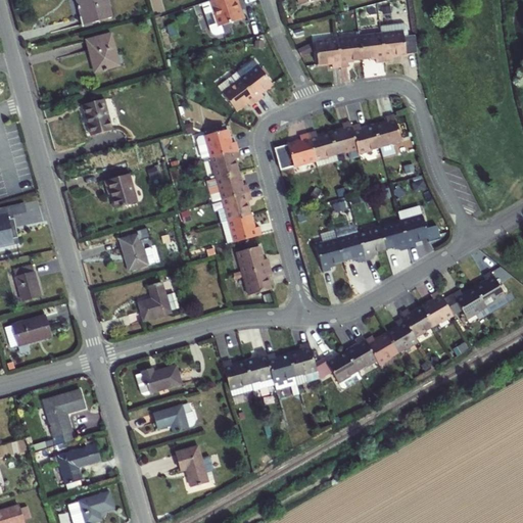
[(112,17),(107,0),(77,0),(81,16),(80,17),(82,26),(112,17)]
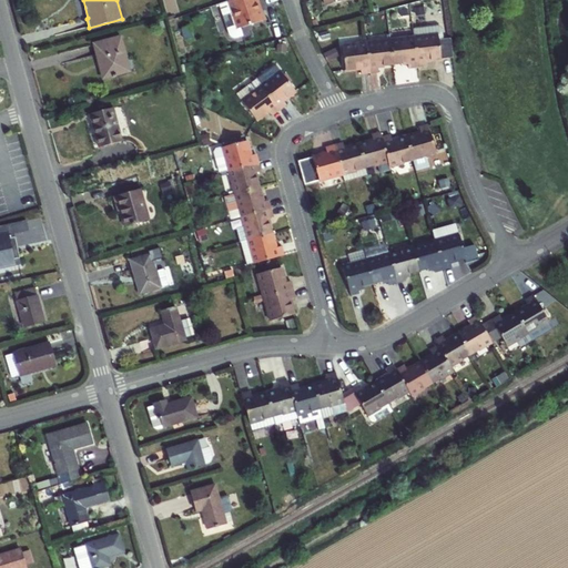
[(256,0),(231,0),(227,1),(237,29),(240,28),(263,20),(256,0)]
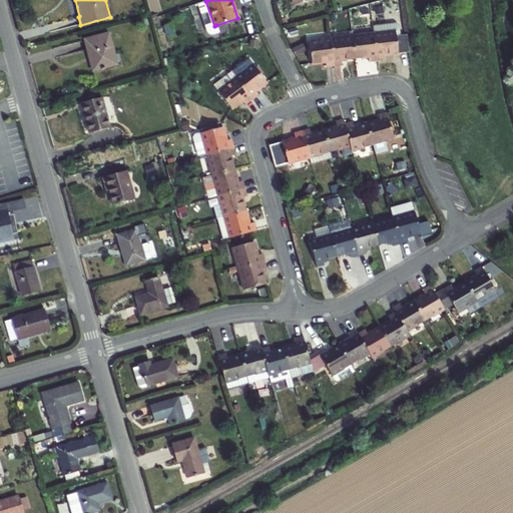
[(212,34),(215,34),(219,33),(216,25),(214,26),(205,1),(197,4),(206,29),(207,32),(212,34)]
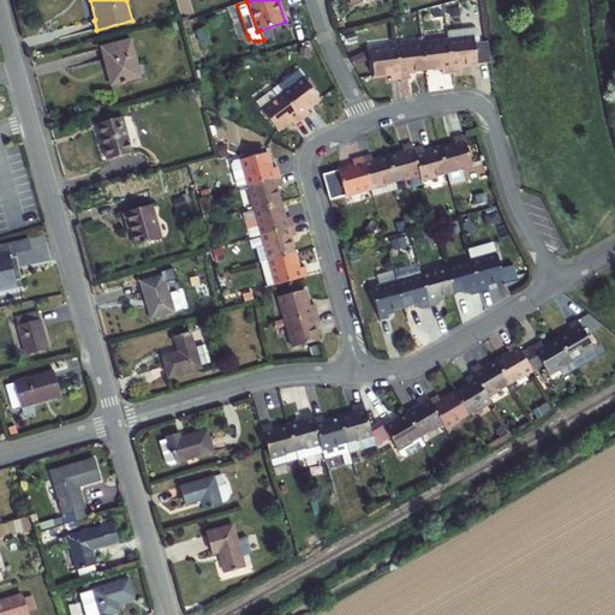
[(451,17),(460,16),(459,7),(449,9),(451,17)]
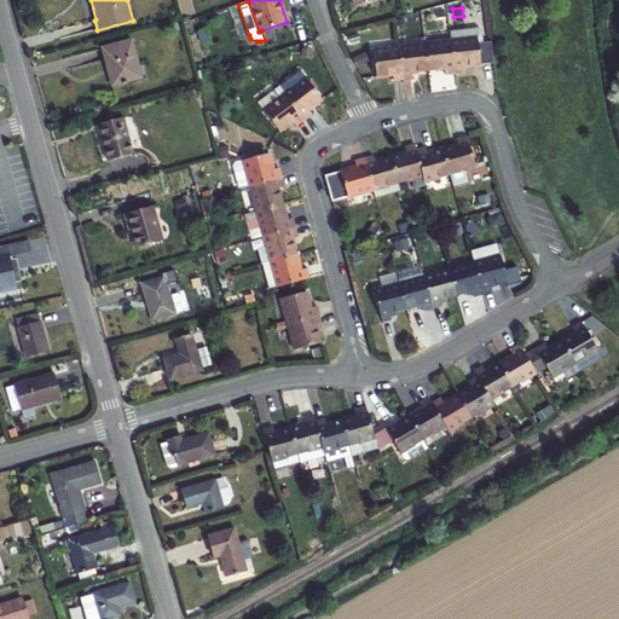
[(206,29),(197,33),(202,44),(210,40),(206,29)]
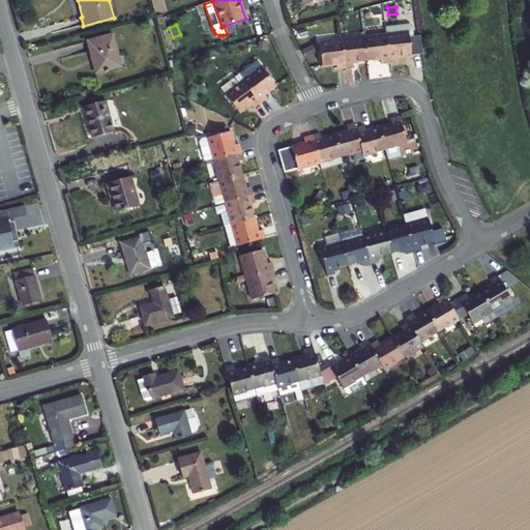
[(409,25),(384,28),(385,36),(408,33),(408,38),(413,37),(411,28),(409,25)]
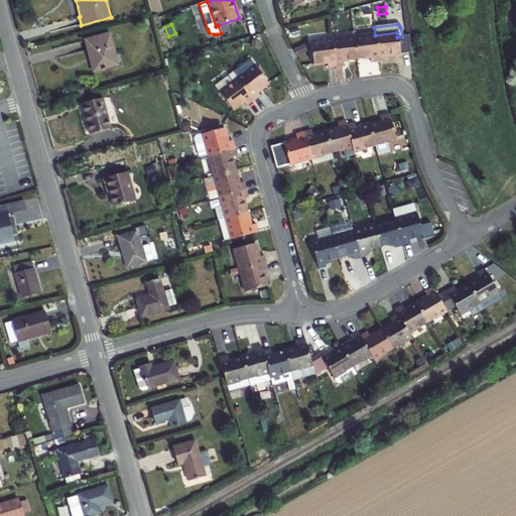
[(292,37),(299,35),(298,28),(290,30),(292,37)]
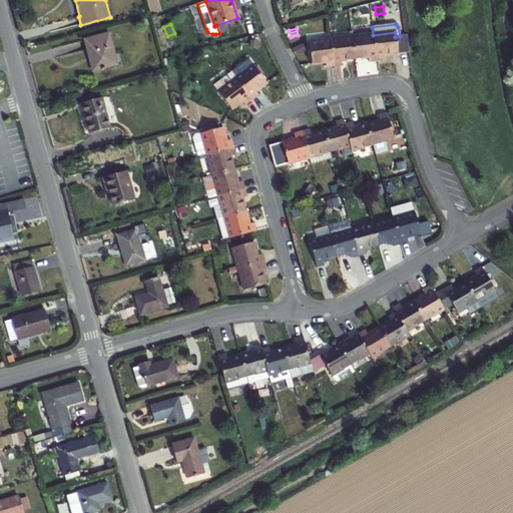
[(384,56),(397,54),(395,37),(395,32),(373,35),(376,62),(384,61),(384,56)]
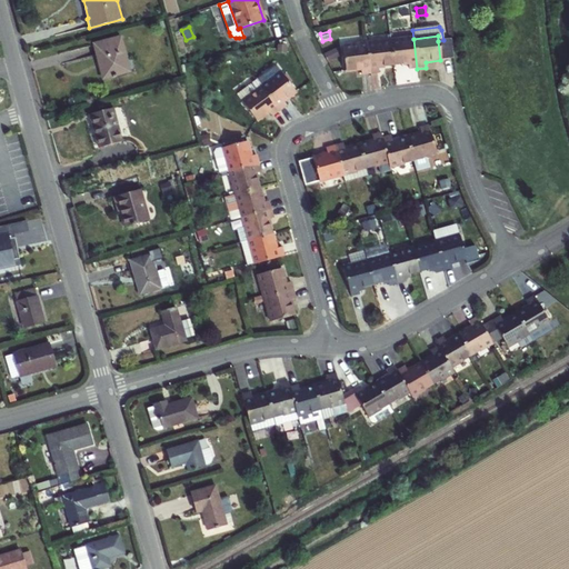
[(123,62),(127,61),(120,37),(93,45),(99,63),(100,63),(105,79),(127,73),(123,62)]
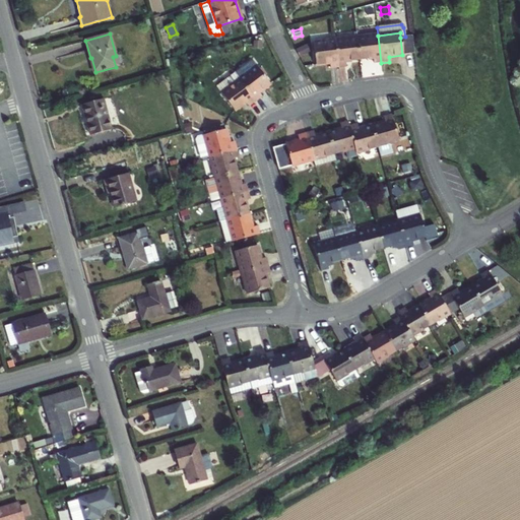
[(381,63),(378,36),(356,38),(359,60),(373,59),(374,64),(381,63)]
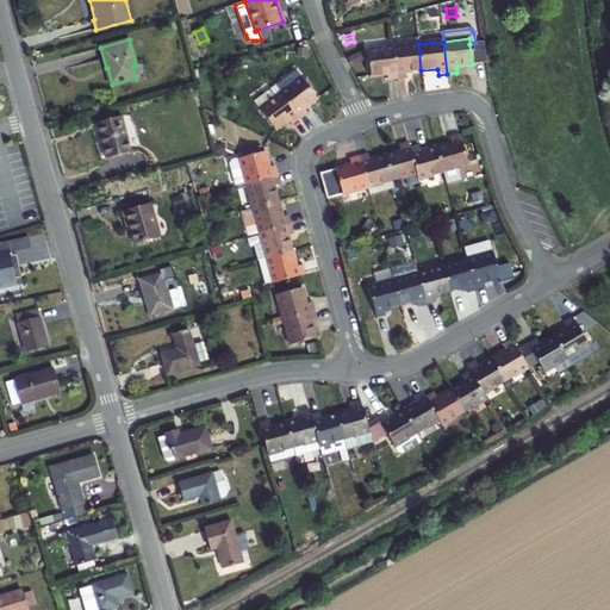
[(483,42),(475,43),(470,44),(472,64),(486,63),(483,42)]
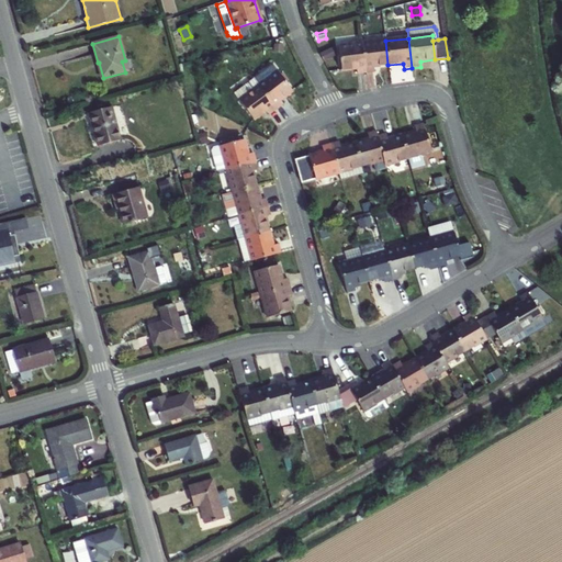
[(388,65),(385,41),(361,44),(366,74),(373,72),(373,67),(388,65)]
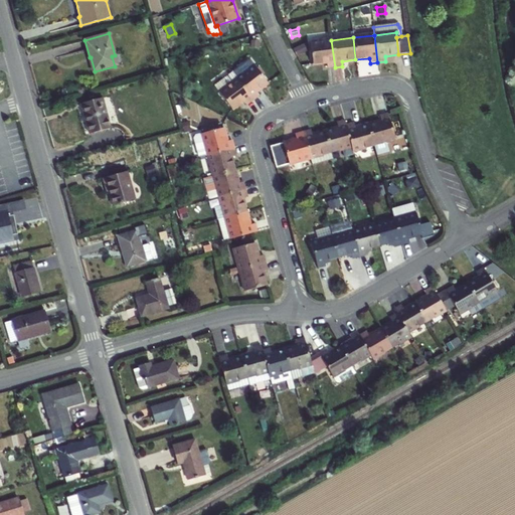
[(331,40),(310,42),(312,64),(326,63),(327,68),(335,67),(331,40)]
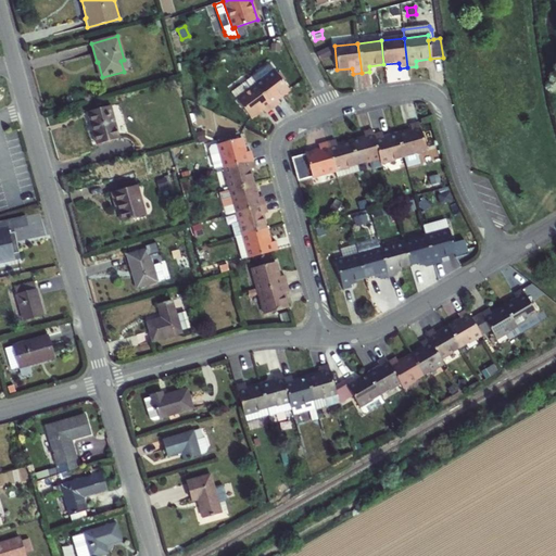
[(329,48),(316,53),(320,61),(332,55),(329,48)]
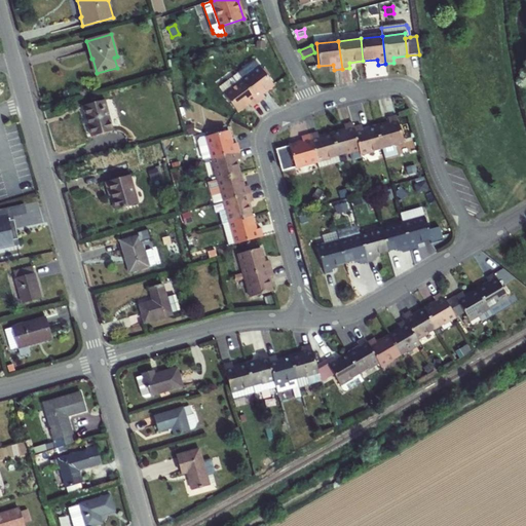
[(196,54),(188,60),(191,65),(199,60),(196,54)]
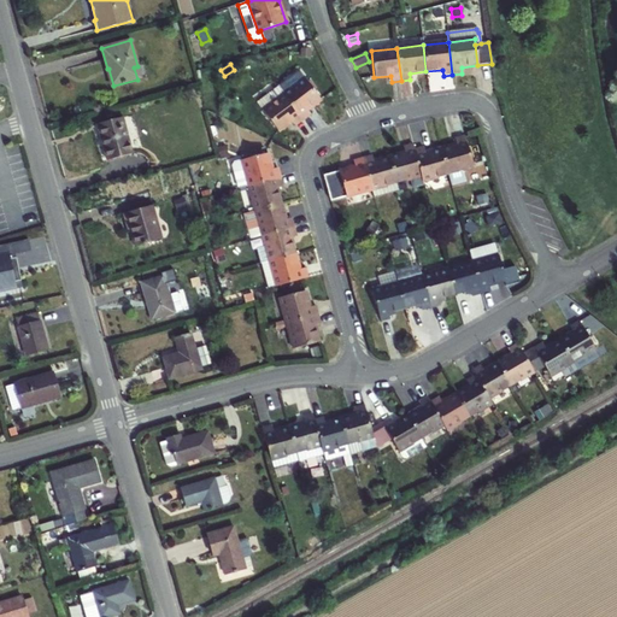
[(277,87),(283,94),(304,78),(299,71),(277,87)]
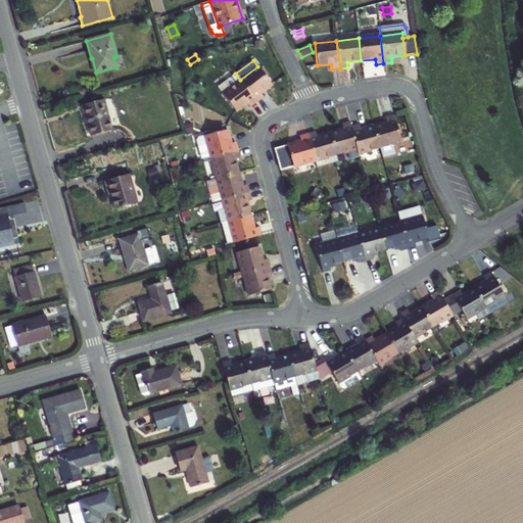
[(272,85),(257,66),(240,80),(256,102),(264,97),(260,94),(272,85)]
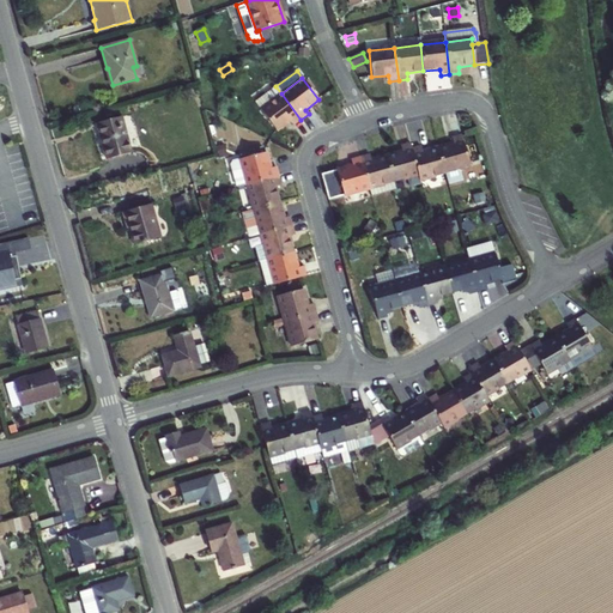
[(260,109),(281,93),(275,86),(255,102),(260,109)]
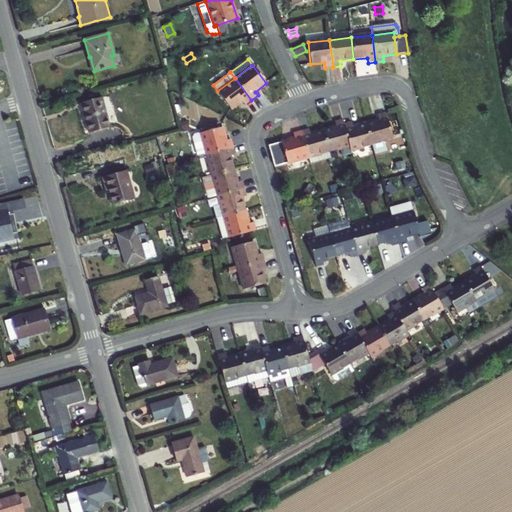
[(251,100),(235,78),(217,91),(231,109),(242,101),(245,105),(251,100)]
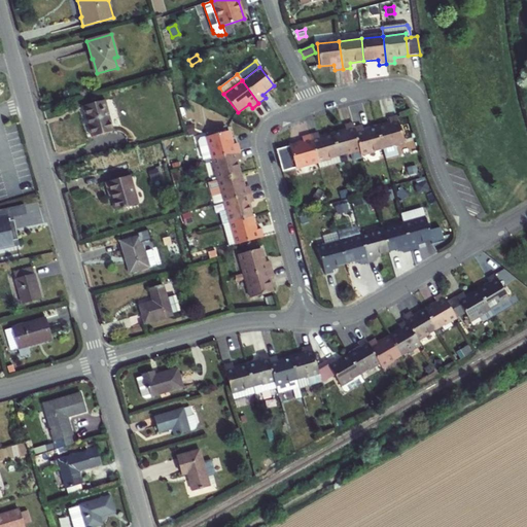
[(112,132),(104,101),(83,106),(92,137),(112,132)]
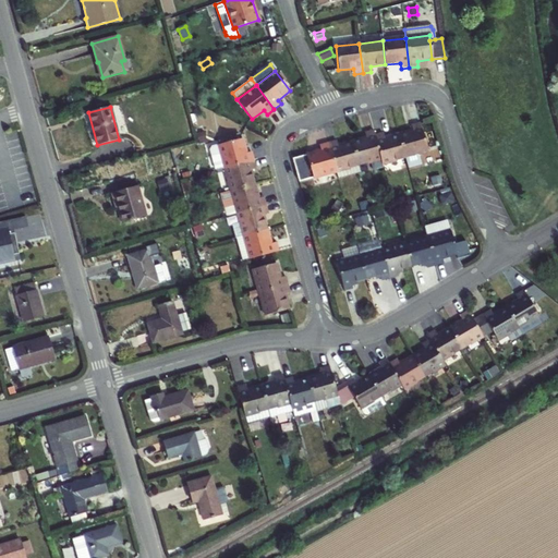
[(411,125),(413,131),(399,135),(405,158),(428,152),(420,123),(411,125)]
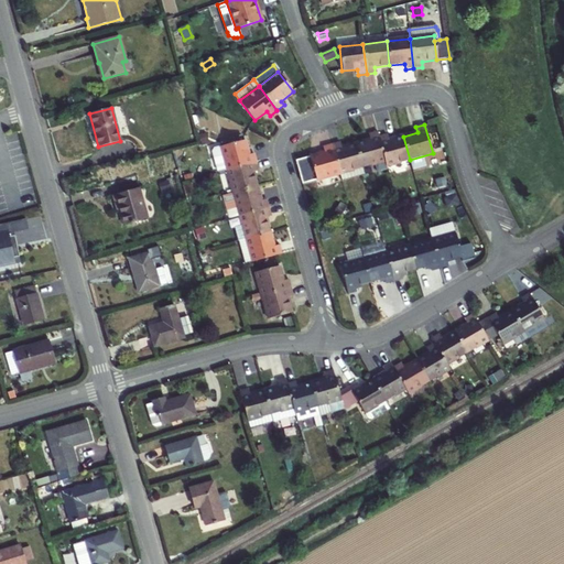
[(376,164),(386,161),(378,138),(377,132),(369,134),(370,140),(356,144),(362,167),(376,164)]
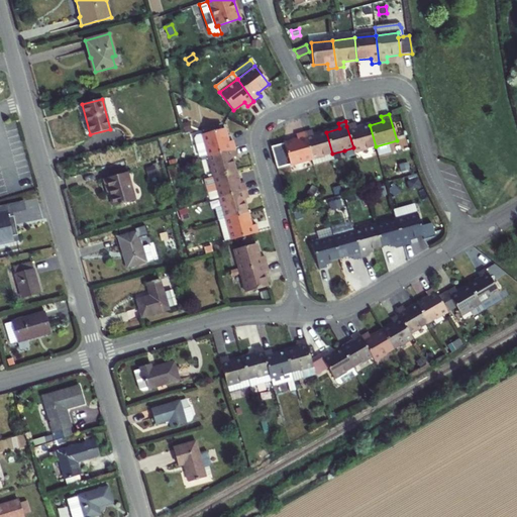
[(185,134),(192,132),(189,122),(182,124),(185,134)]
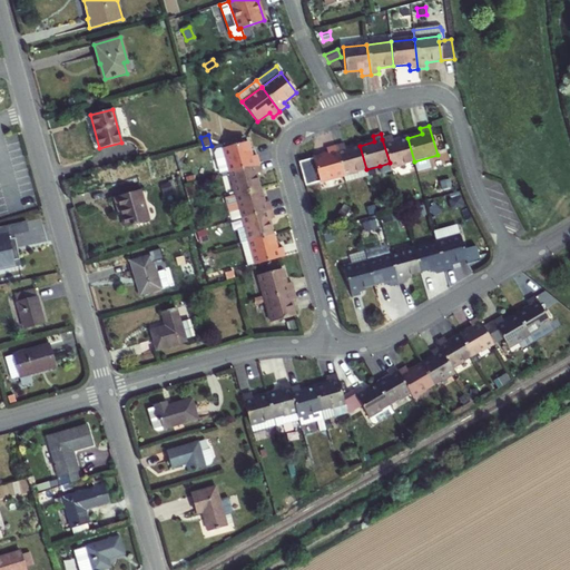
[(392,141),(391,137),(382,139),(390,163),(391,168),(414,161),(408,138),(392,141)]
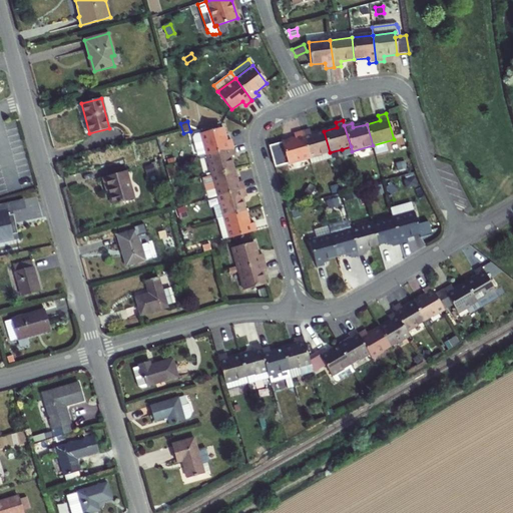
[(222,127),(200,133),(206,154),(232,147),(230,140),(226,141),(222,127)]
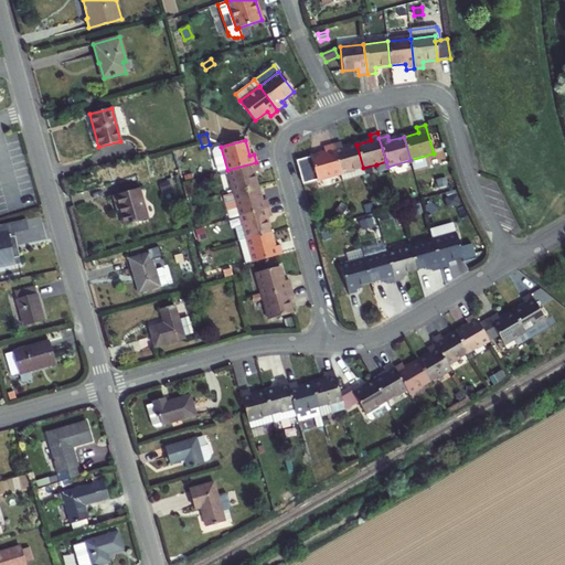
[(342,148),(340,144),(332,146),(340,174),(363,168),(356,145),(342,148)]
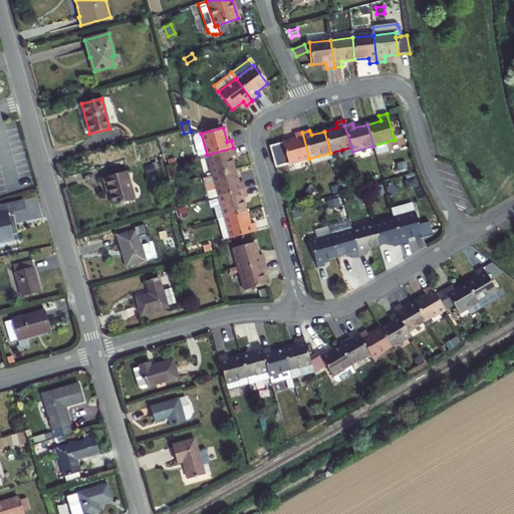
[(282,143),(288,165),(309,159),(302,133),(294,135),(295,139),(282,143)]
